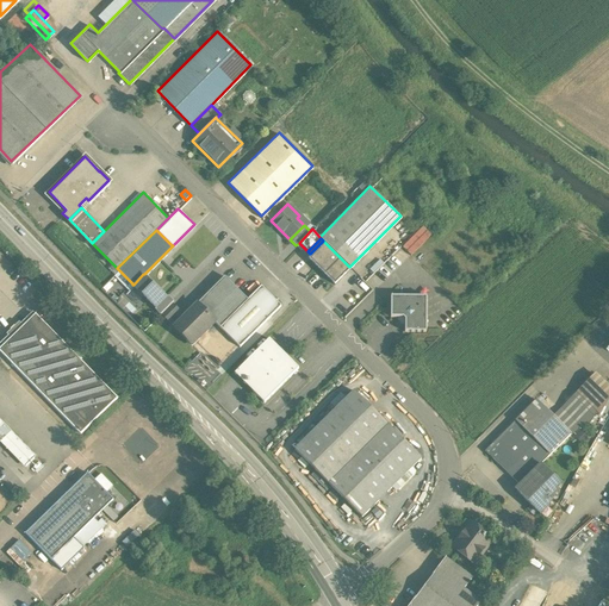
[(310,254),(308,257),(333,283),(349,267),(323,241),(310,254)]
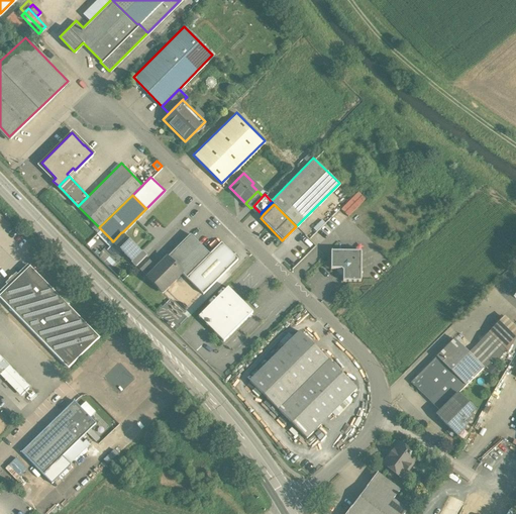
[(122,232),(121,232),(113,241),(121,249),(131,260),(140,250),(122,232)]
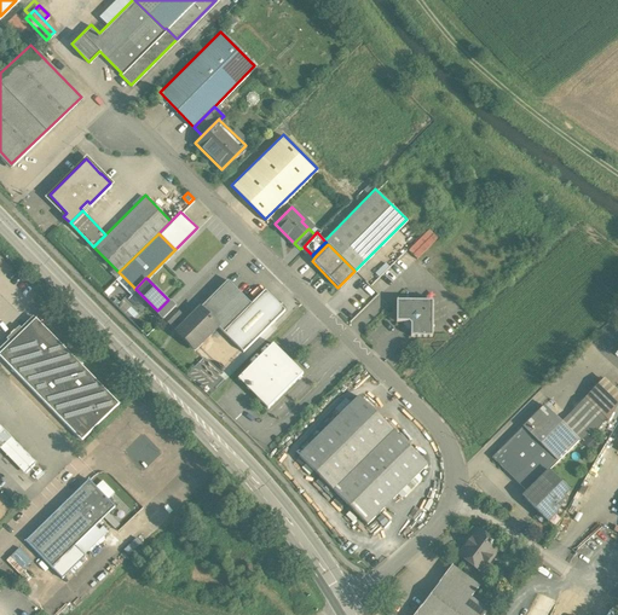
[(226,278),(197,307),(198,308),(198,307),(217,324),(215,324),(223,330),(250,302),(226,278)]
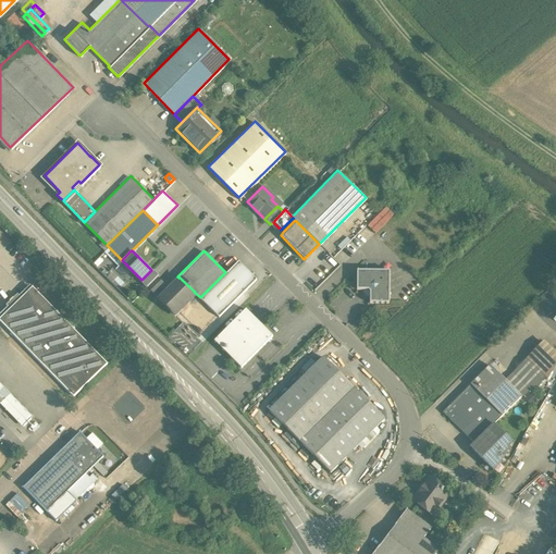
[(237,259),(225,272),(200,297),(218,315),(256,278),(237,259)]
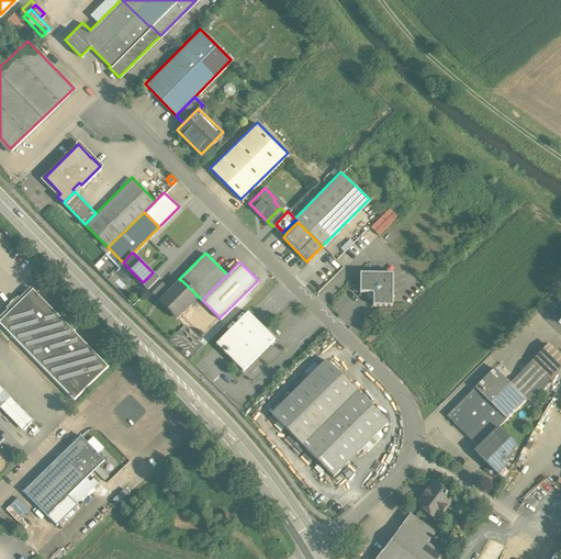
[(365,271),(361,271),(359,270),(359,274),(359,277),(359,279),(359,282),(359,284),(359,288),(359,291),(366,291),(366,293),(369,298),(371,298),(371,304),(374,304),(374,303),(377,303),(377,304),(380,304),(380,303),(383,303),(383,304),(385,304),(385,303),(389,303),(389,304),(392,304),(392,291),(391,291),(391,288),(392,288),(392,284),(391,284),(391,281),(392,281),(392,277),(391,277),(391,274),(392,274),(392,271),(389,271),(385,271),(380,271),(378,271),(374,271),(371,271),(365,271)]
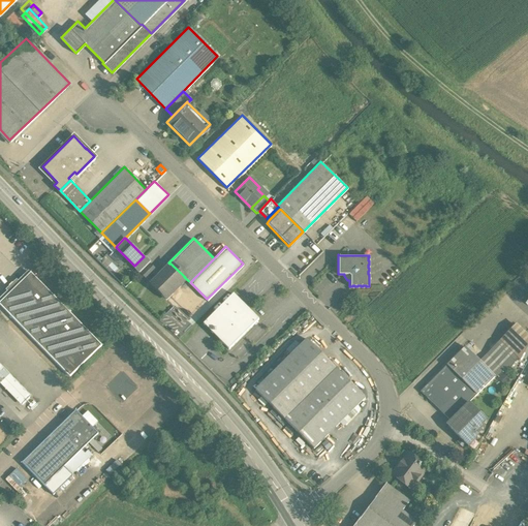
[(148,261),(138,271),(145,278),(154,268),(148,261)]
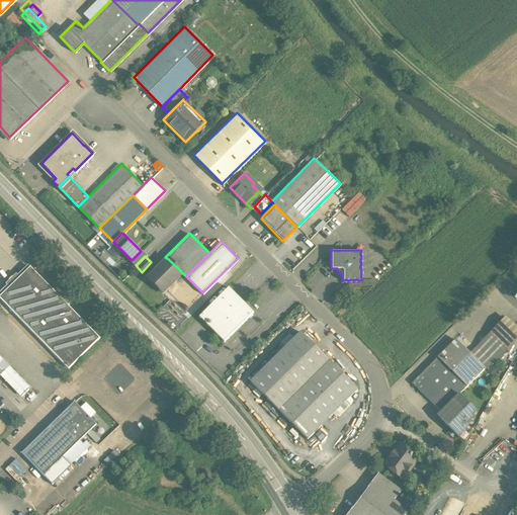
[(166,258),(147,277),(161,290),(180,271),(181,271),(166,257),(166,258)]
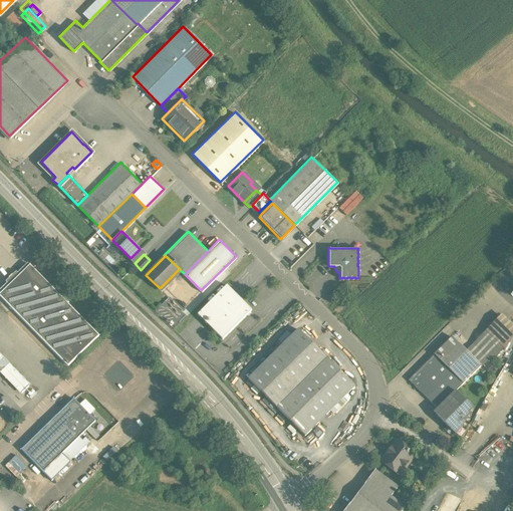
[(97,334),(29,263),(0,290),(0,295),(66,364),(97,334)]
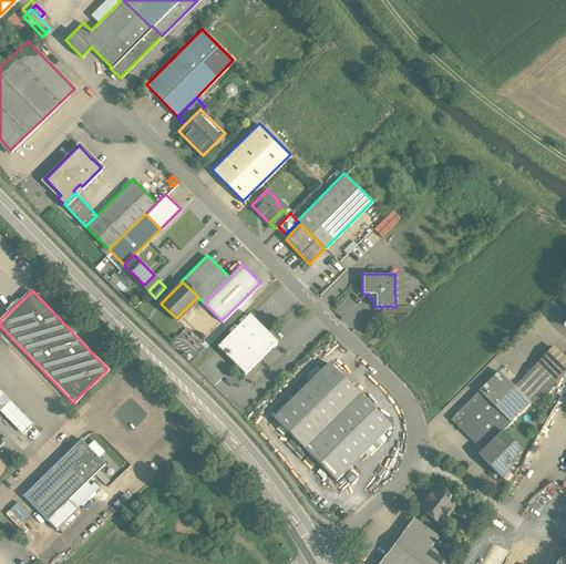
[(248,314),(216,346),(244,372),(276,340),(248,314)]
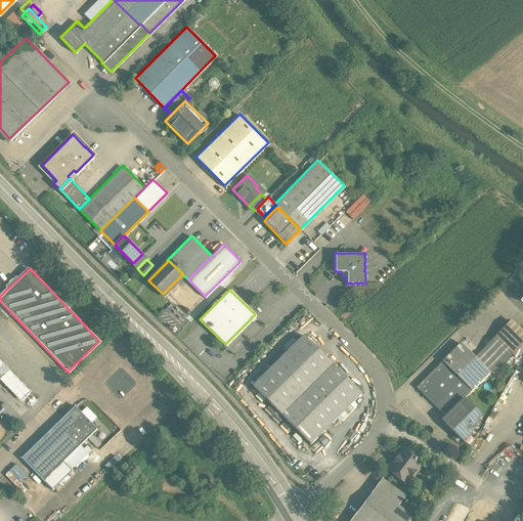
[(360,392),(303,334),(252,385),(309,442),(360,392)]
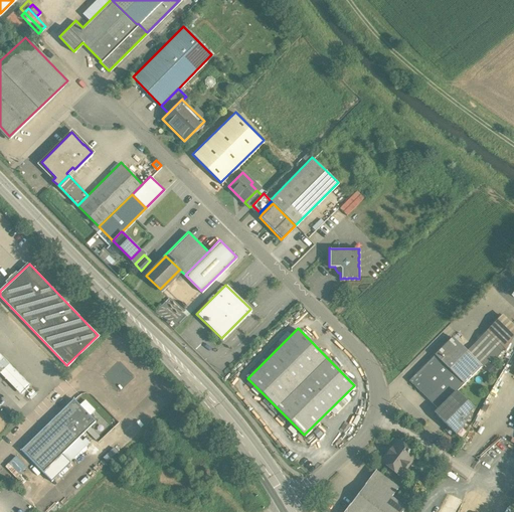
[(502,345),(487,329),(466,350),(481,364),(481,365),(483,363),(488,359),(490,357),(493,360),(502,345)]
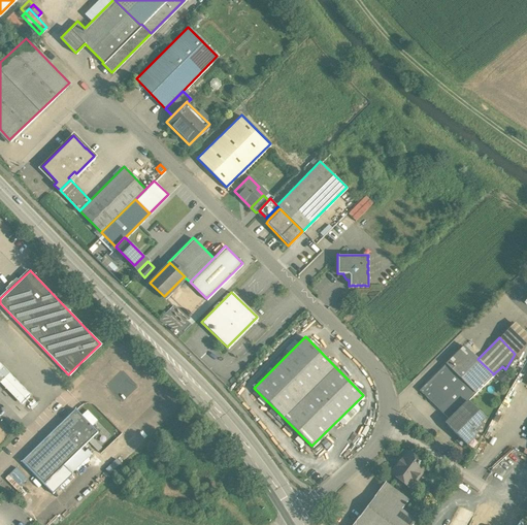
[(463,345),(419,389),(449,419),(466,400),(493,374),(493,373),(478,359),(463,345)]
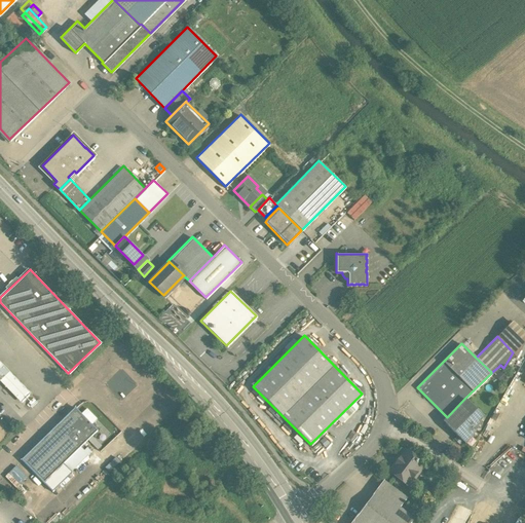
[(505,374),(498,367),(493,371),(501,379),(505,374)]
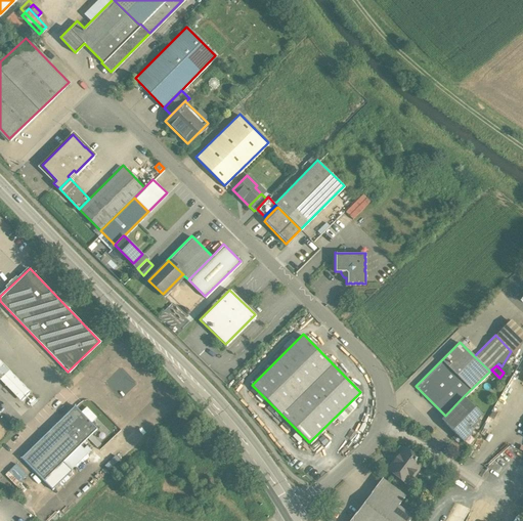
[(7,370),(0,377),(20,398),(29,391),(7,370)]
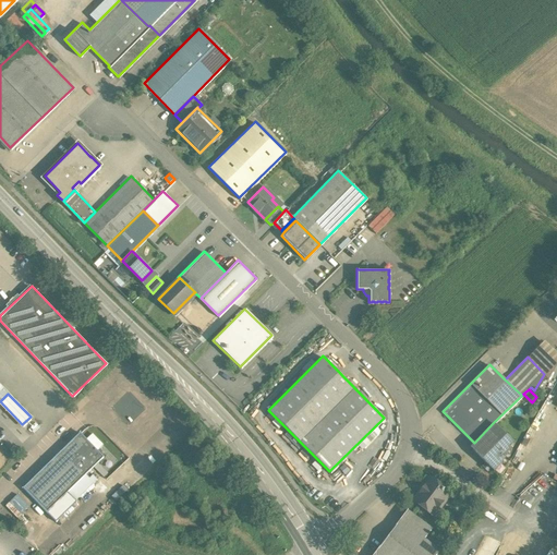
[(493,423),(474,443),(474,450),(493,469),(498,465),(505,454),(511,442),(493,423)]
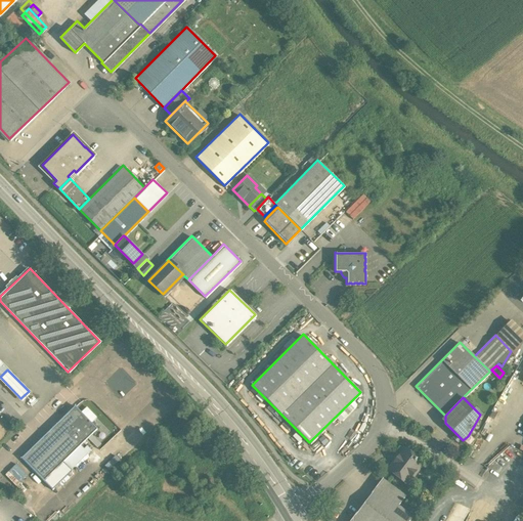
[(90,421),(80,410),(74,404),(20,457),(43,479),(62,461),(80,443),(96,427),(90,421)]
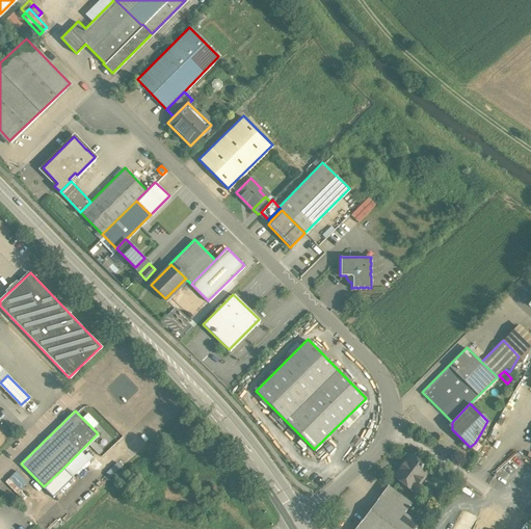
[(97,422),(87,412),(81,417),(91,427),(97,422)]
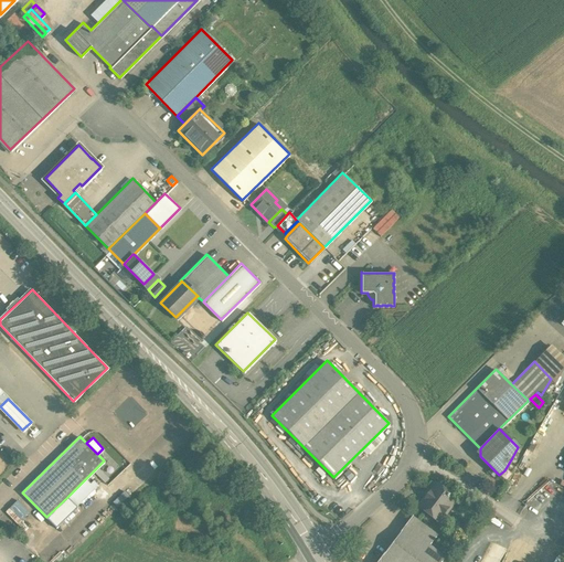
[(511,459),(504,470),(499,475),(506,481),(515,464),(511,459)]
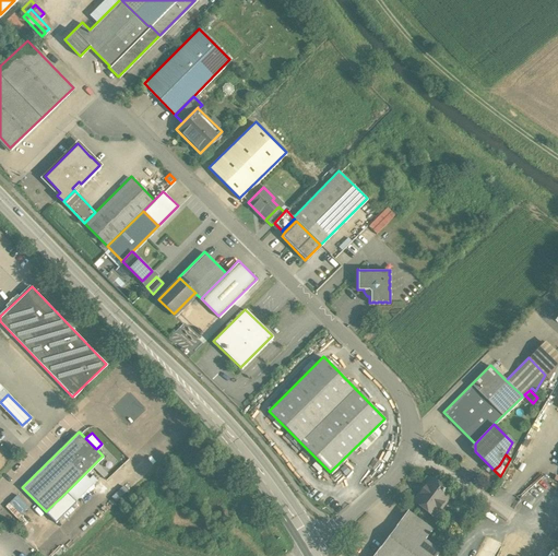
[(85,473),(67,492),(74,499),(96,478),(92,473),(88,476),(85,473)]
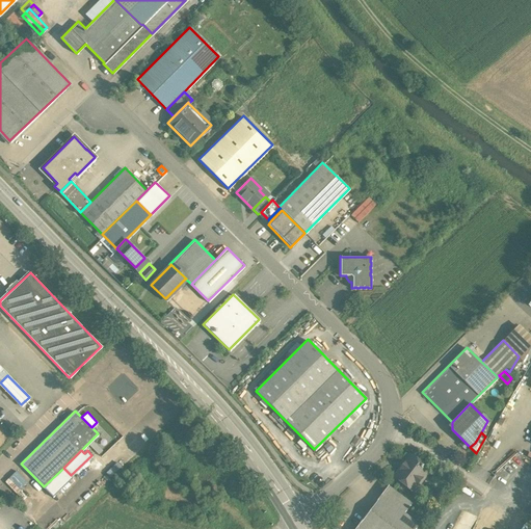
[(428,469),(408,453),(402,461),(402,460),(401,461),(402,463),(399,466),(398,466),(398,467),(392,475),(413,491),(428,469)]
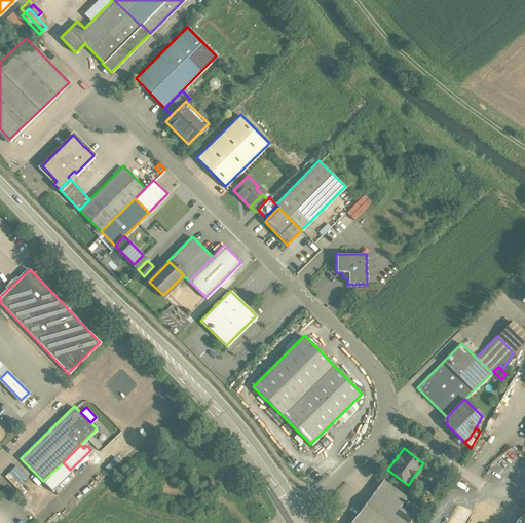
[(63,462),(43,481),(51,490),(72,472),(70,470),(63,462)]
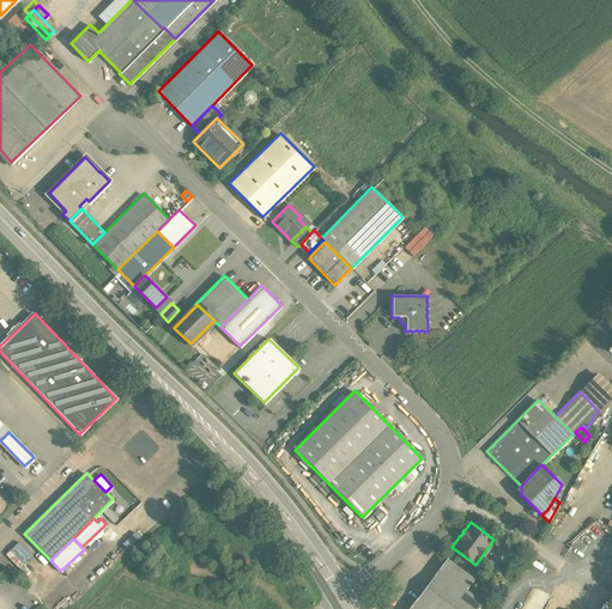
[(447,558),(412,604),(408,608),(477,608),(482,602),(456,583),(465,572),(447,558)]
